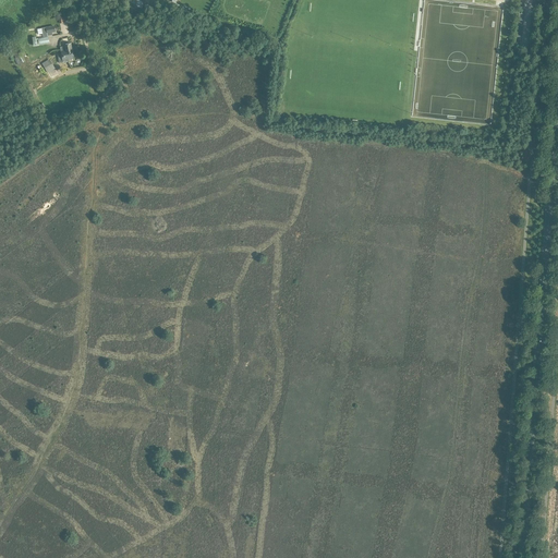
[(144,3),(138,0),(137,0),(134,5),(141,9),(144,3)]
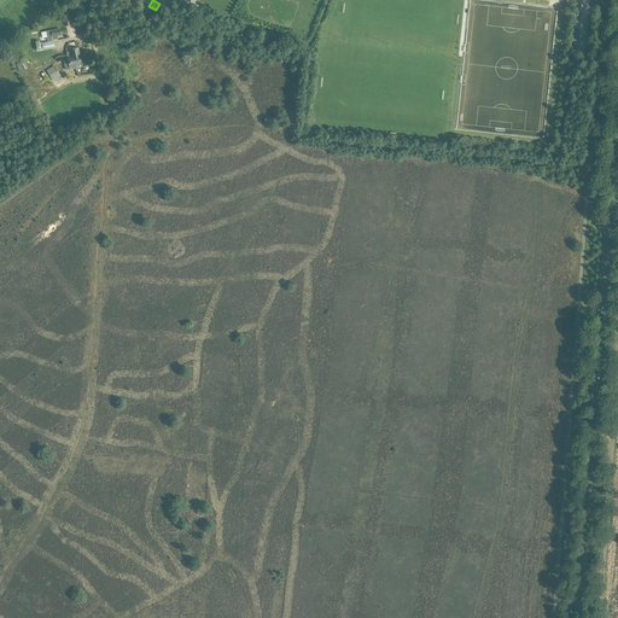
[(68,27),(75,24),(73,15),(64,17),(65,19),(66,19),(68,27)]
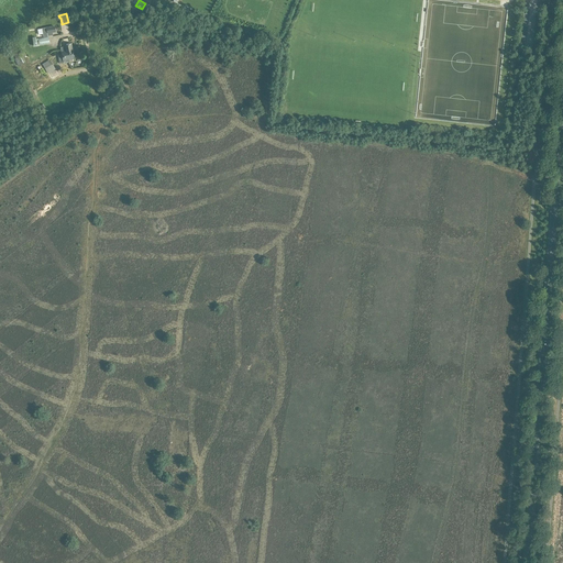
[(43,37),(53,35),(52,33),(55,33),(54,26),(45,28),(42,29),(43,37)]
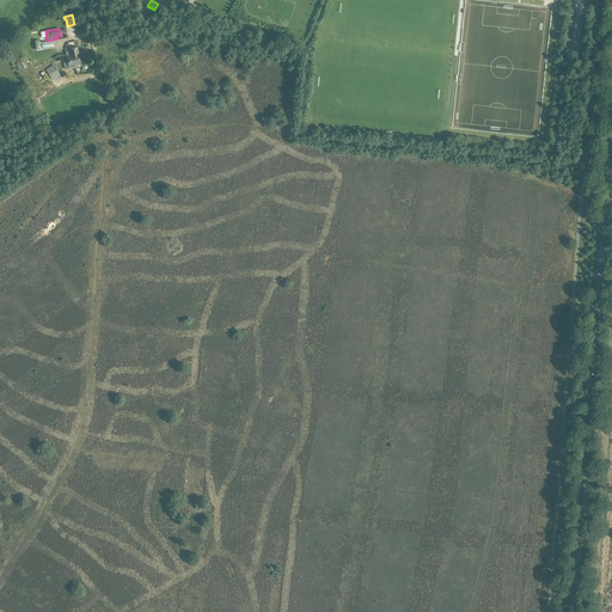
[(17,38),(11,43),(17,50),(23,46),(17,38)]
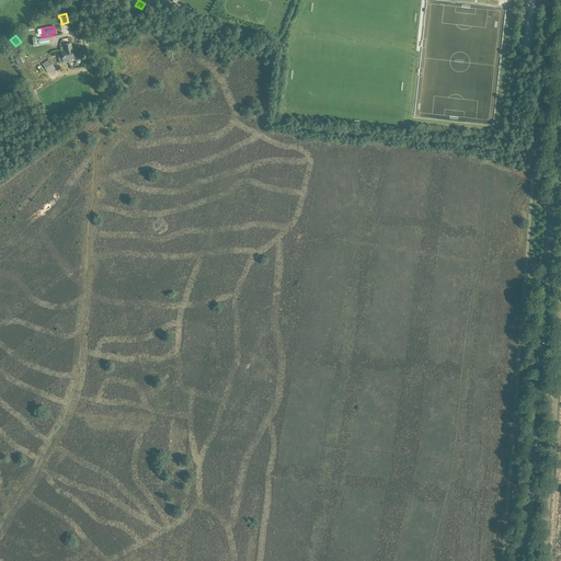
[(33,46),(49,44),(48,37),(36,39),(35,37),(32,37),(33,46)]
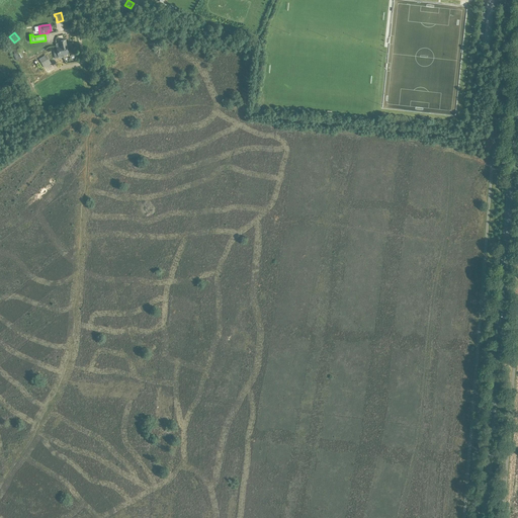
[(56,45),(57,48),(57,51),(54,51),(55,59),(63,58),(63,56),(68,55),(66,40),(59,41),(59,44),(56,45)]
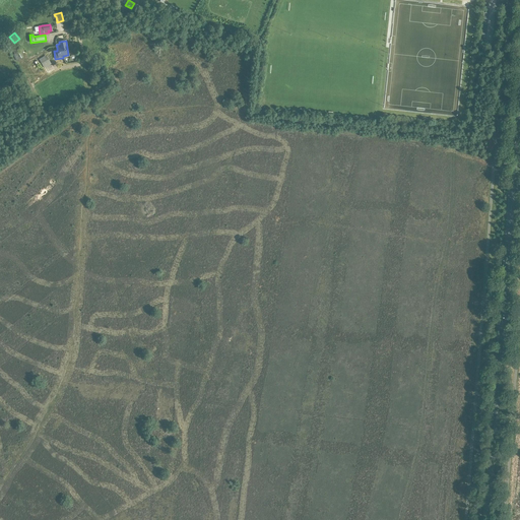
[(19,49),(13,52),(14,54),(13,55),(16,61),(21,58),(19,53),(21,52),(19,49)]
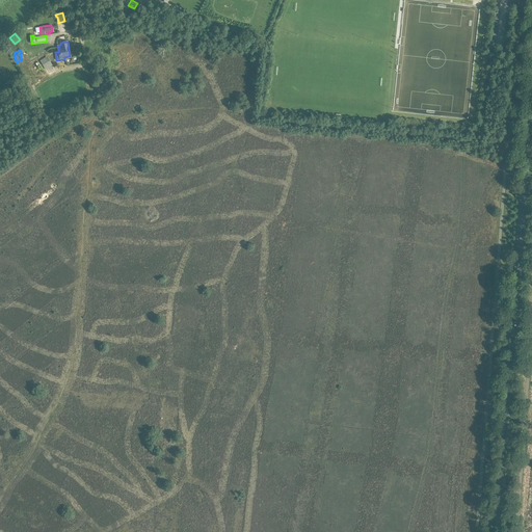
[(38,57),(42,65),(50,63),(47,54),(38,57)]
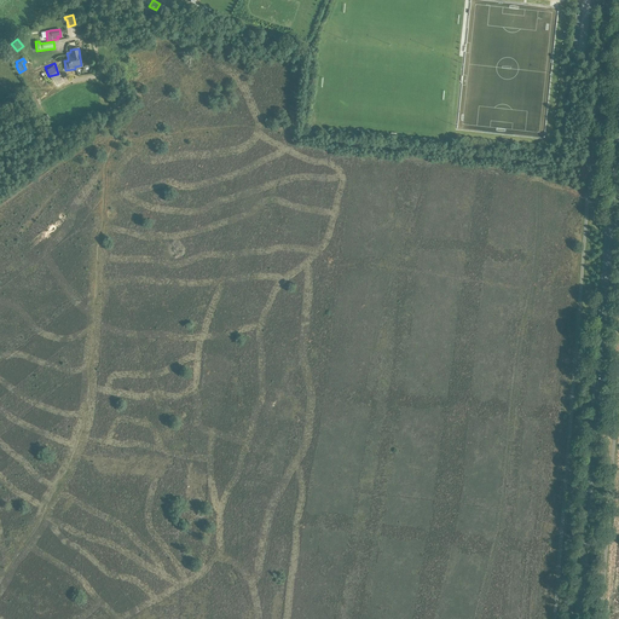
[(58,73),(51,77),(55,84),(62,79),(58,73)]
